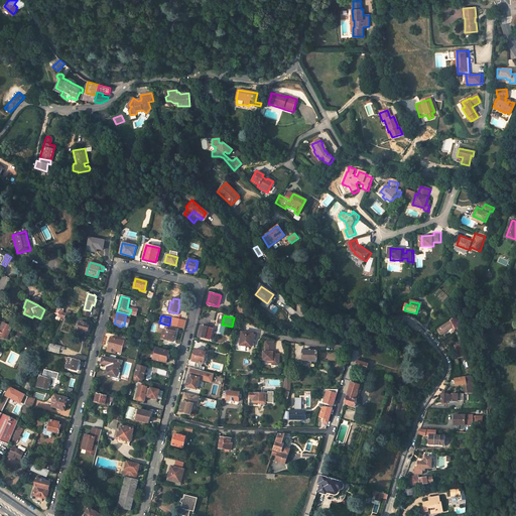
[(453,318),(458,328),(459,330),(463,328),(461,325),(456,316),(453,318)]
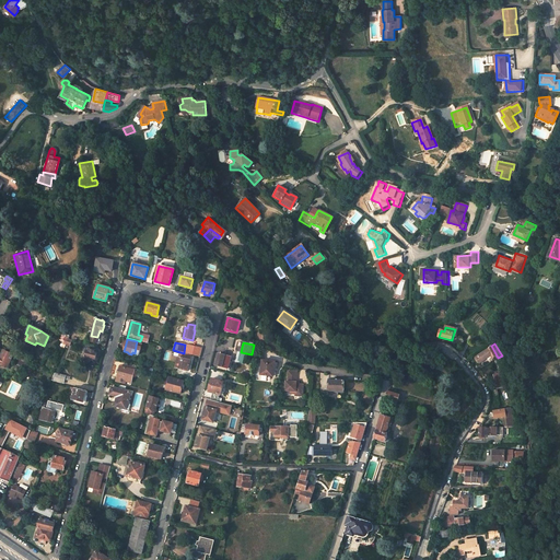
[(491,346),(487,348),(475,357),(479,363),(486,359),(485,357),(490,353),(491,356),(492,358),(497,356),(491,346)]
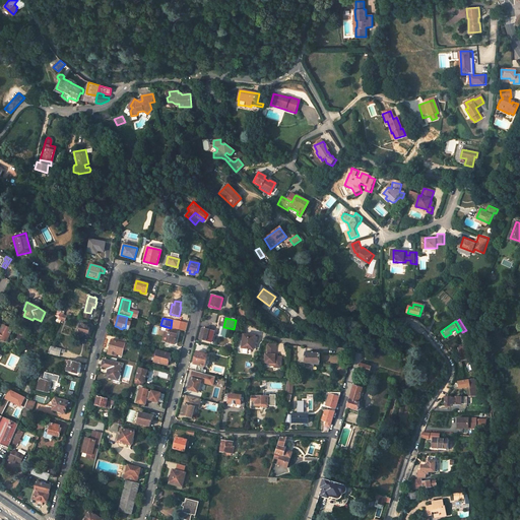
[(89,328),(89,325),(81,323),(81,326),(80,326),(78,334),(83,336),(84,334),(84,333),(86,333),(88,334),(89,328)]
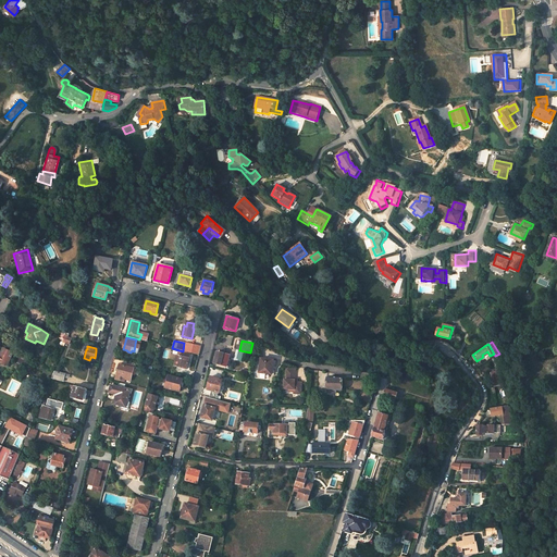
[(0,361),(7,366),(13,353),(3,348),(0,355),(0,354),(0,361)]
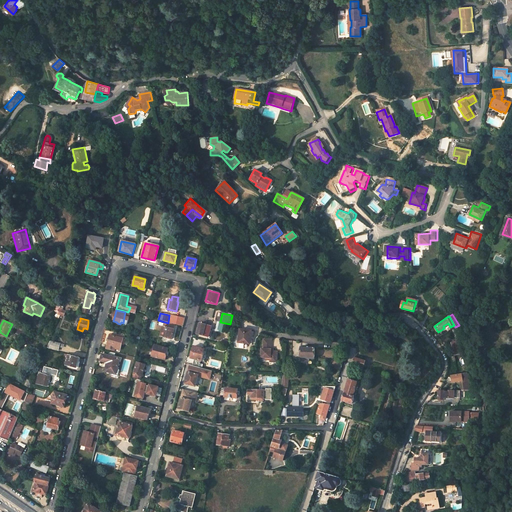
[(161,336),(171,339),(173,330),(171,329),(172,326),(164,324),(161,336)]
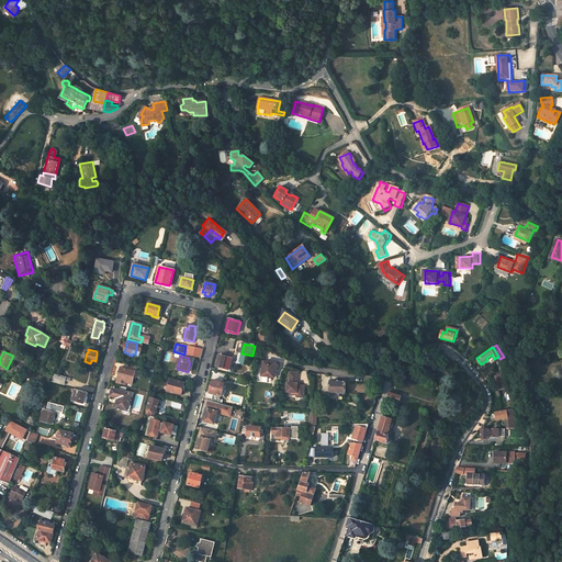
[(228,370),(232,359),(220,356),(216,367),(228,370)]
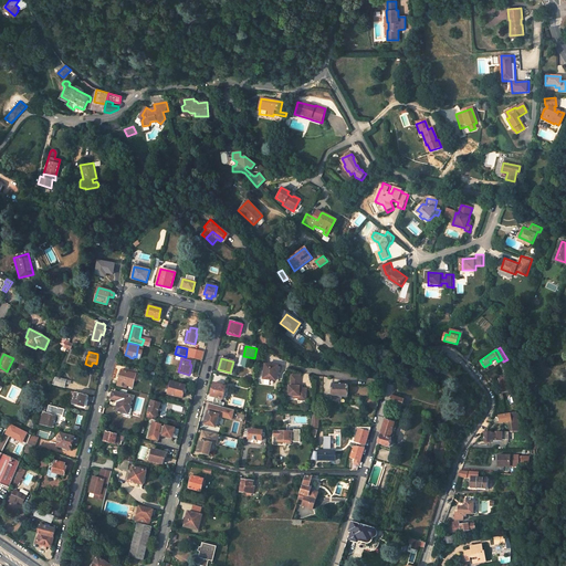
[(28,373),(31,366),(20,362),(18,368),(28,373)]
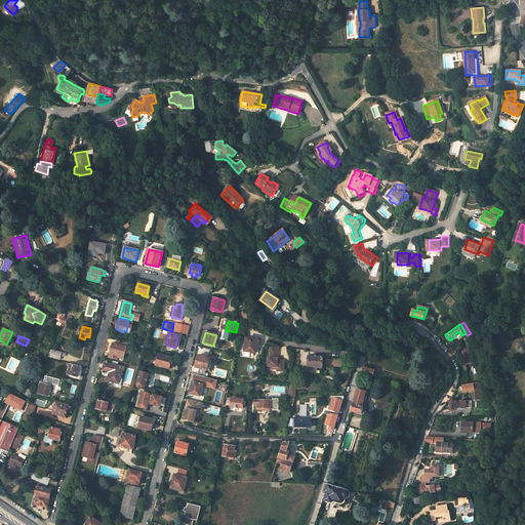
[(257,339),(246,337),(245,341),(243,342),(243,346),(244,348),(244,351),(255,353),(257,339)]
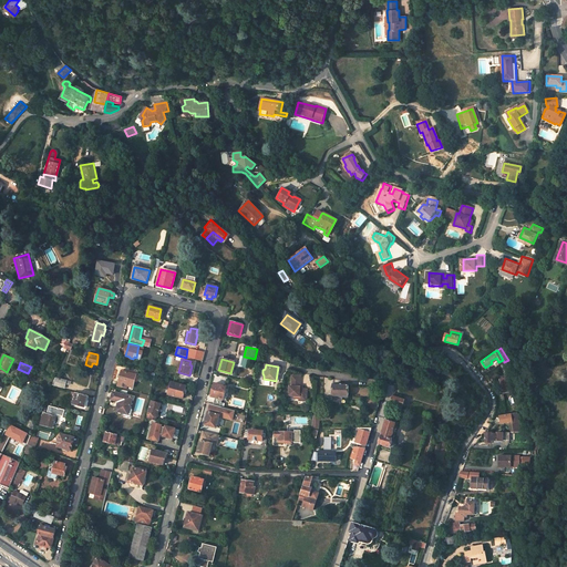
[(117,387),(132,391),(135,379),(132,378),(133,374),(124,372),(121,371),(117,387)]
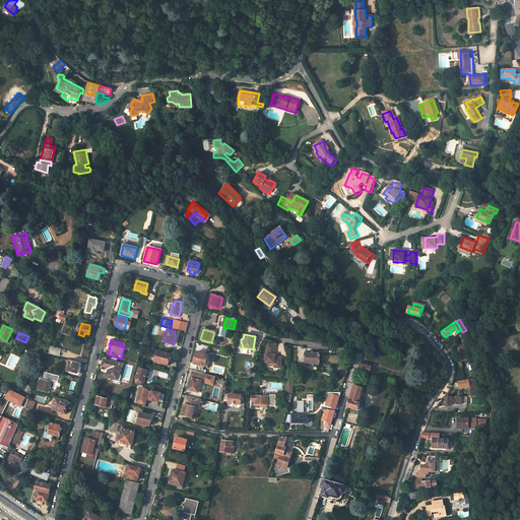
[(274,355),(275,345),(267,344),(267,354),(265,354),(265,364),(274,364),(274,368),(281,368),(281,356),(275,356),(274,355)]
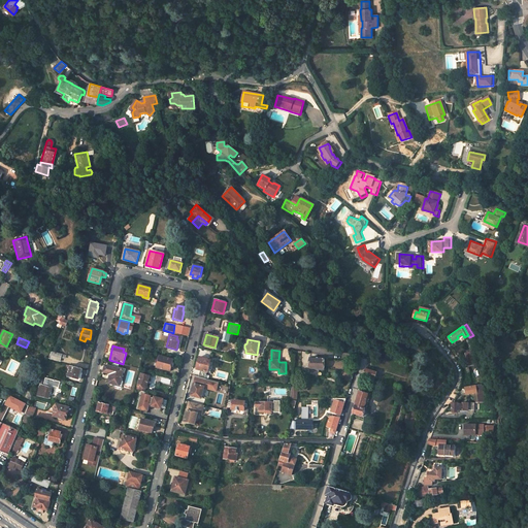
[(51,359),(60,362),(62,355),(53,352),(51,359)]
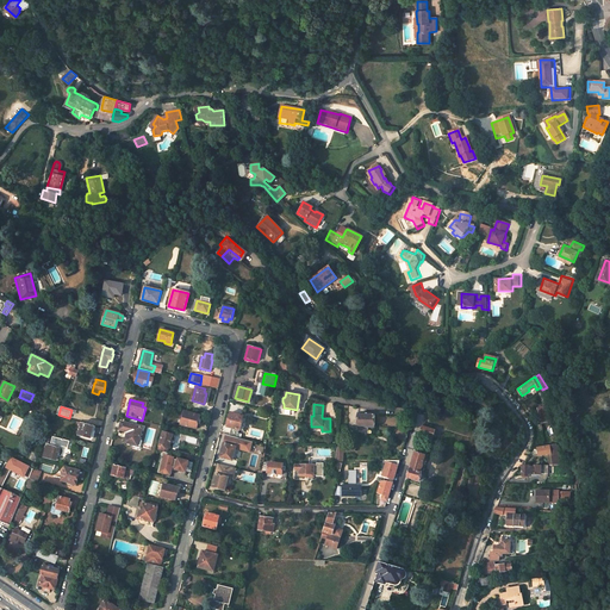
[(548,421),(543,408),(537,409),(542,423),(548,421)]
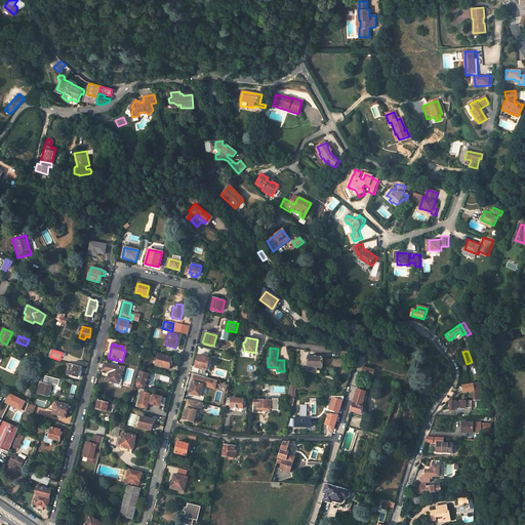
[(169,369),(172,358),(158,354),(155,365),(169,369)]
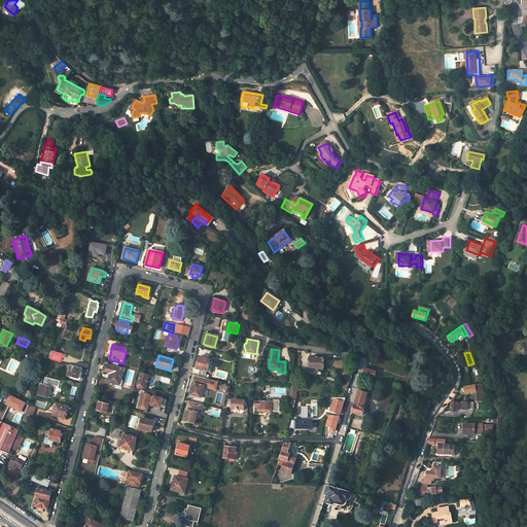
[(207,372),(210,359),(199,357),(196,369),(200,370),(198,376),(203,378),(205,378),(206,375),(205,375),(206,372),(207,372)]
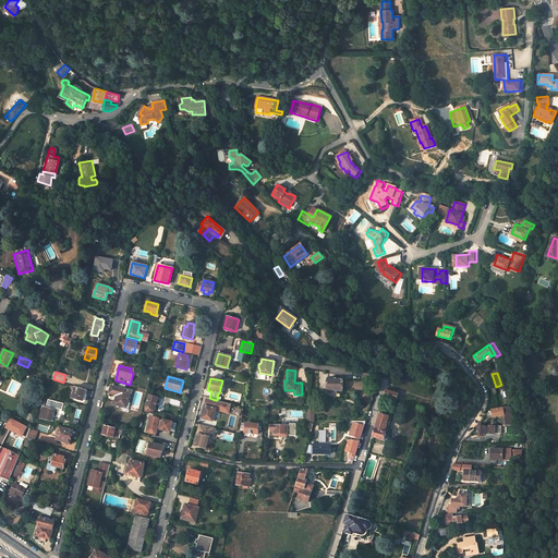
[(342,390),(342,378),(327,378),(327,392),(332,392),(332,390),(342,390)]
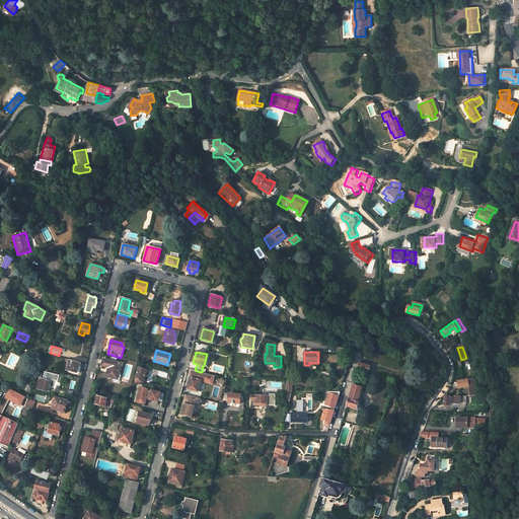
[(118,379),(122,364),(103,359),(101,366),(108,368),(106,377),(118,379)]
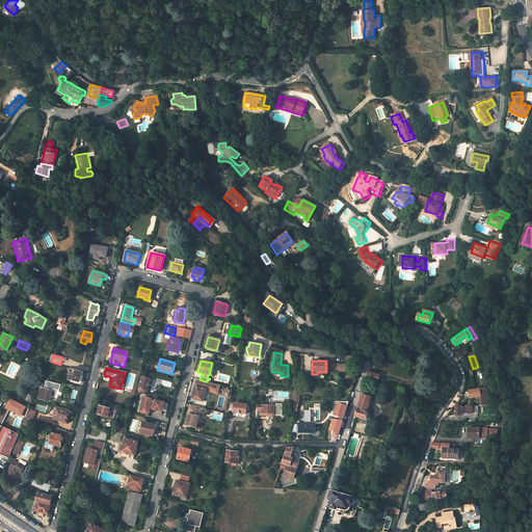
[(69,379),(79,382),(82,372),(71,369),(69,379)]
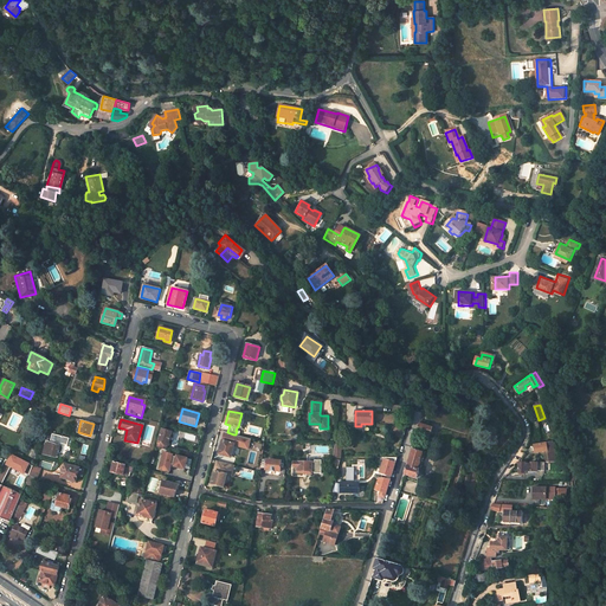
[(430,436),(432,429),(419,424),(418,431),(421,432),(421,433),(430,436)]
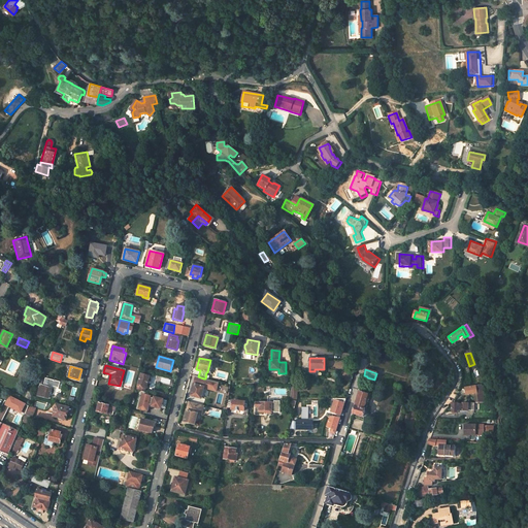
[(146,389),(150,376),(141,374),(137,390),(141,392),(143,392),(144,392),(145,388),(146,389)]
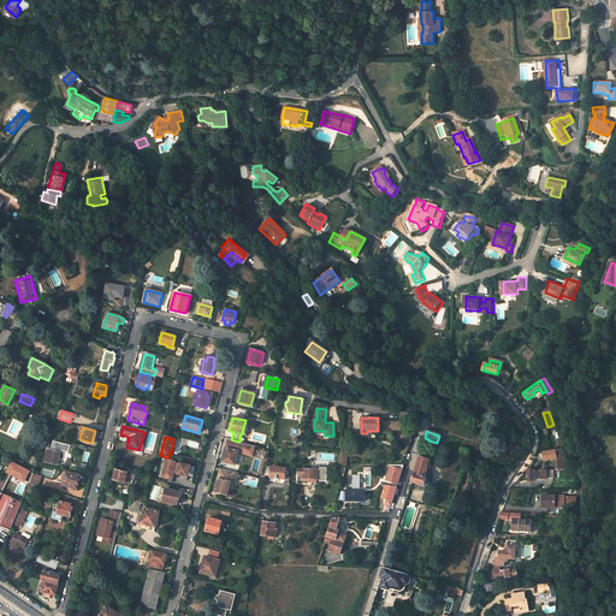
[(57,465),(59,452),(47,449),(43,462),(57,465)]
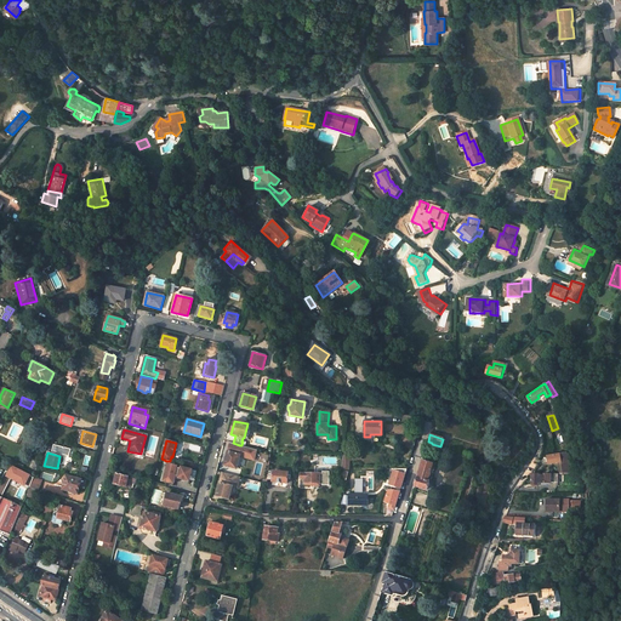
[(237,468),(239,455),(227,453),(224,465),(237,468)]
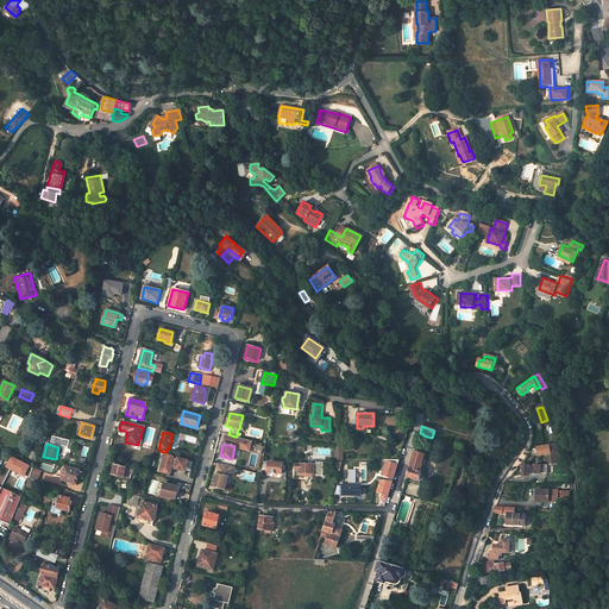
[(336,460),(341,462),(343,451),(350,451),(350,450),(350,444),(343,444),(343,446),(337,446),(336,460)]
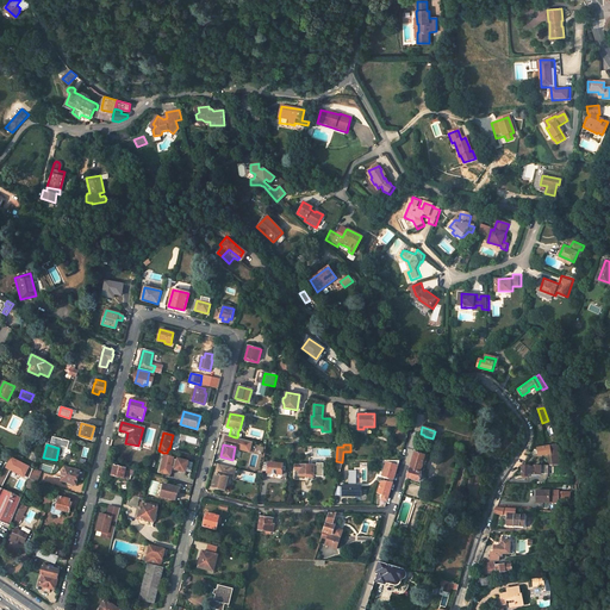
[(558,454),(556,444),(546,447),(537,448),(539,455),(552,453),(552,455),(558,454)]
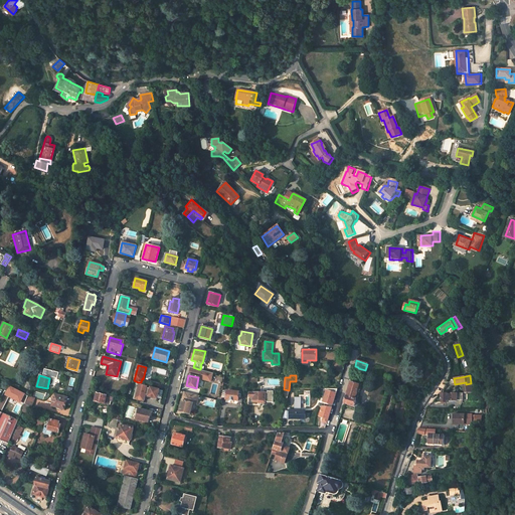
[(344,403),(353,406),(354,404),(356,404),(356,401),(356,399),(354,398),(359,384),(358,384),(359,382),(354,381),(353,382),(351,382),(344,403)]
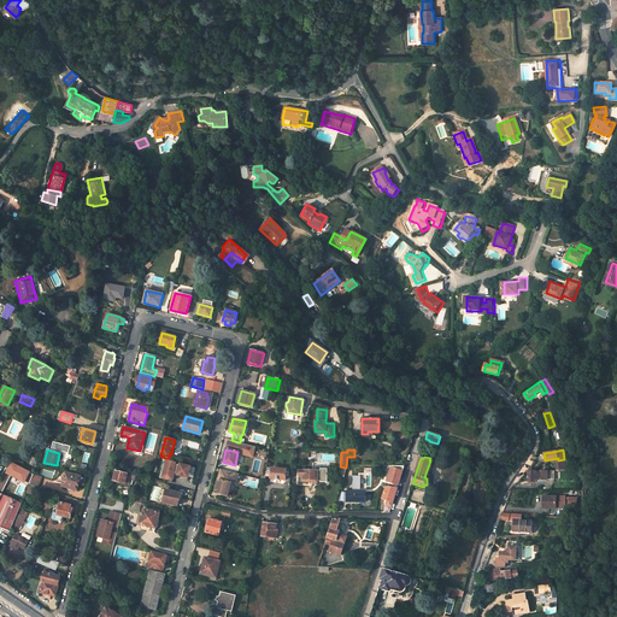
[(165,468),(163,468),(162,475),(164,475),(166,476),(166,480),(171,481),(174,474),(186,477),(187,472),(189,472),(191,466),(180,464),(180,465),(176,464),(177,460),(169,458),(168,458),(165,468)]
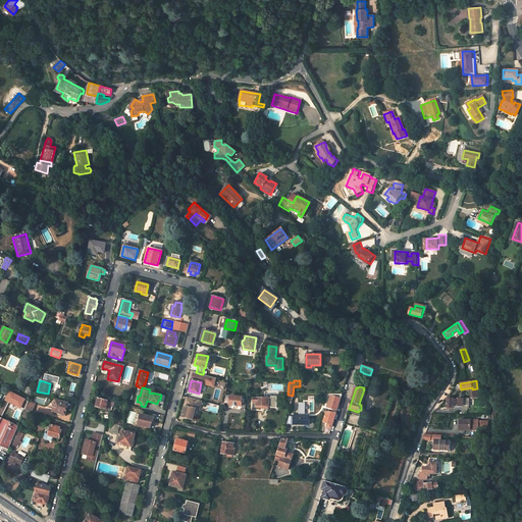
[(479,398),(477,388),(472,389),(472,387),(470,388),(471,398),(479,398)]
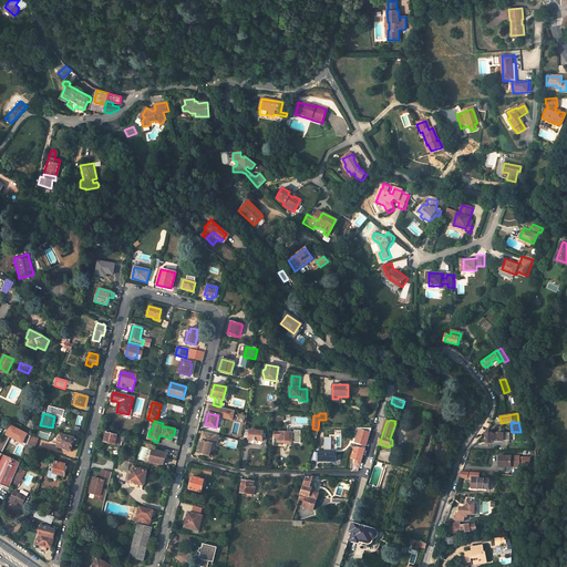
[(358,435),(357,440),(356,442),(366,445),(371,429),(356,429),(353,434),(358,435)]
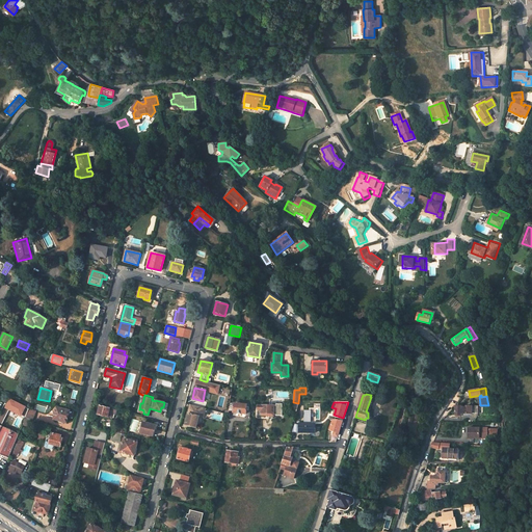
[(245,414),(247,405),(230,403),(229,410),(234,411),(234,413),(245,414)]
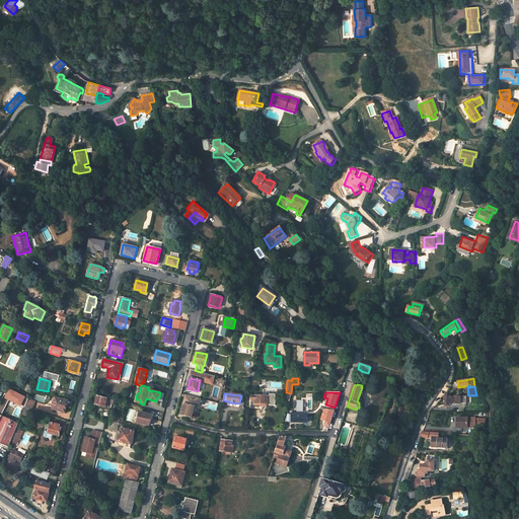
[(182,415),(191,417),(194,406),(198,408),(201,398),(186,394),(181,411),(183,412),(182,415)]
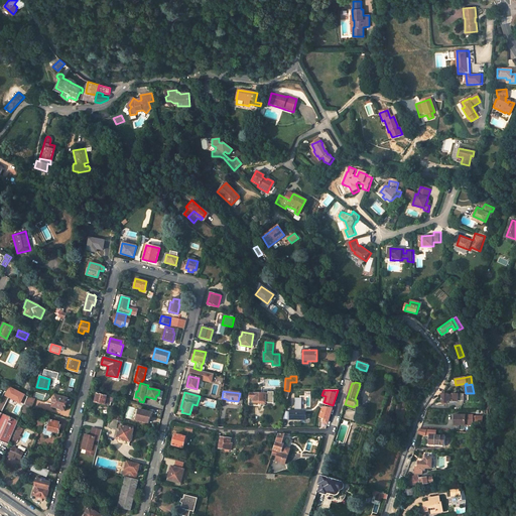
[(266,393),(249,393),(249,403),(253,404),(253,401),(260,401),(260,404),(266,404),(266,403),(266,402),(268,402),(267,403),(272,403),(272,392),(266,392),(266,393)]
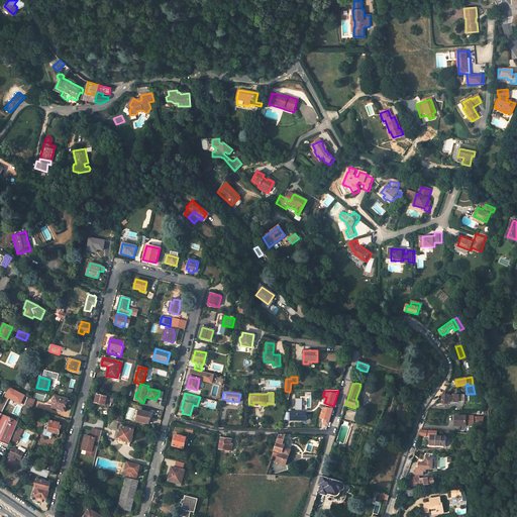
[(95,403),(104,406),(109,407),(110,402),(113,403),(114,399),(97,394),(95,403)]
